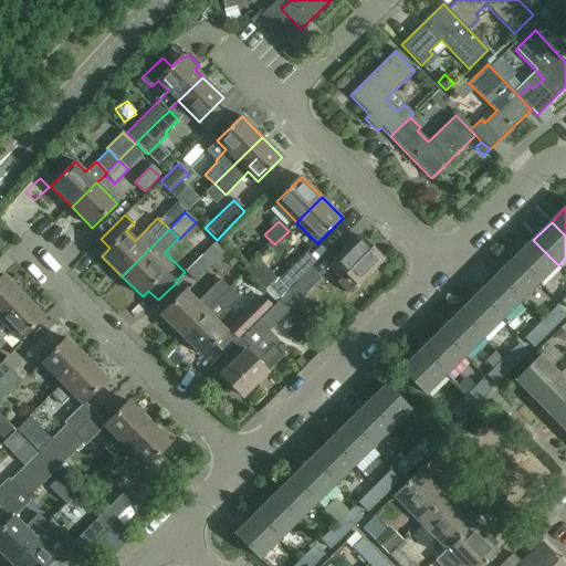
[(337,283),(347,293),(381,259),(360,237),(336,261),(347,273),(337,283)]
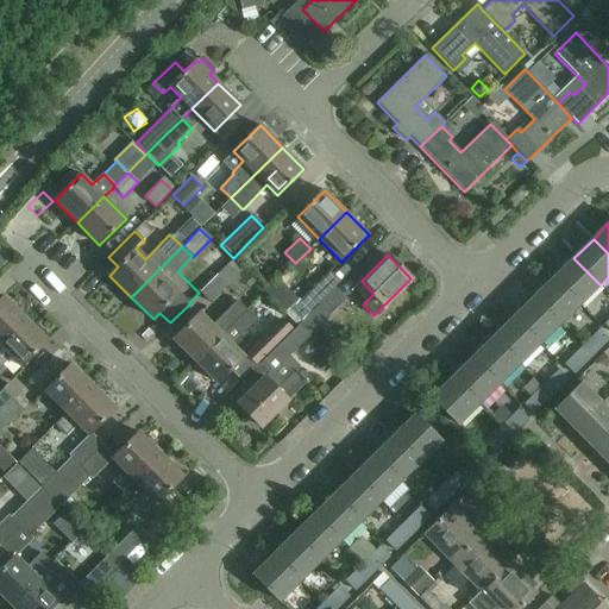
[(573,258),(553,278),(581,306),(601,286),(573,258)]
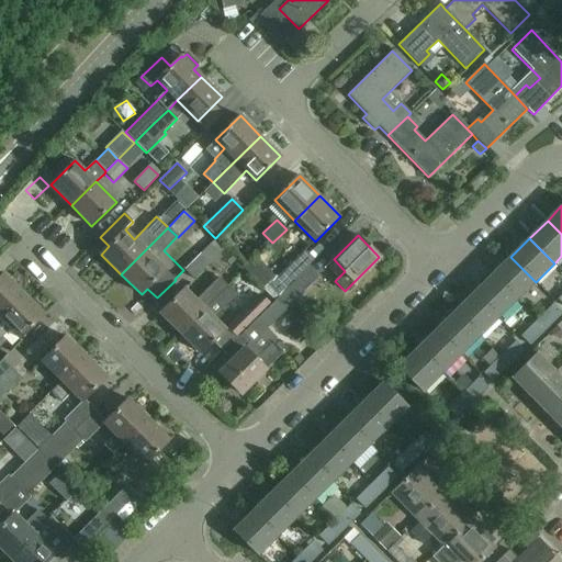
[(184,269),(194,279),(221,255),(211,244),(184,269)]
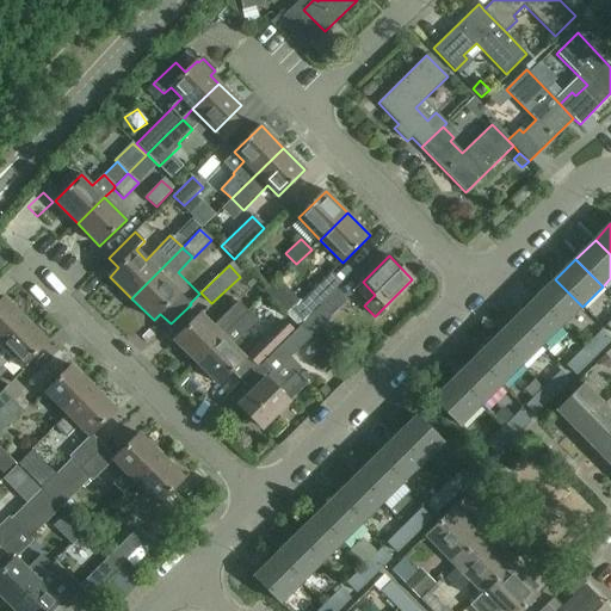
[(332,272),(302,302),(300,300),(291,308),(303,320),(343,282),(332,272)]
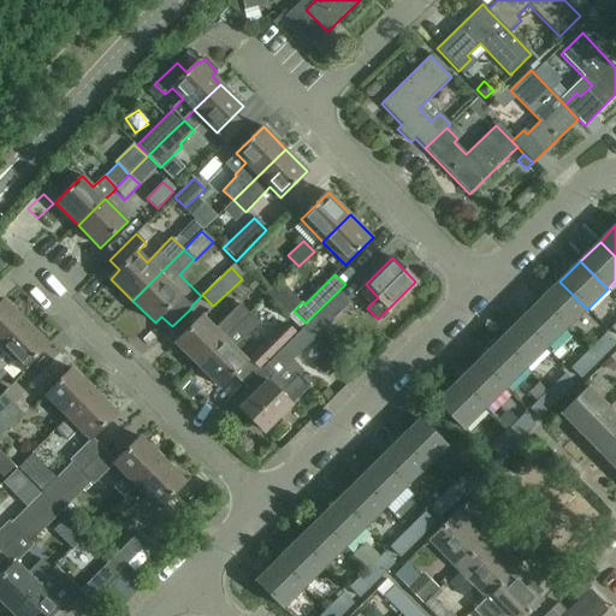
[(560,282),(539,302),(567,330),(587,309),(560,282)]
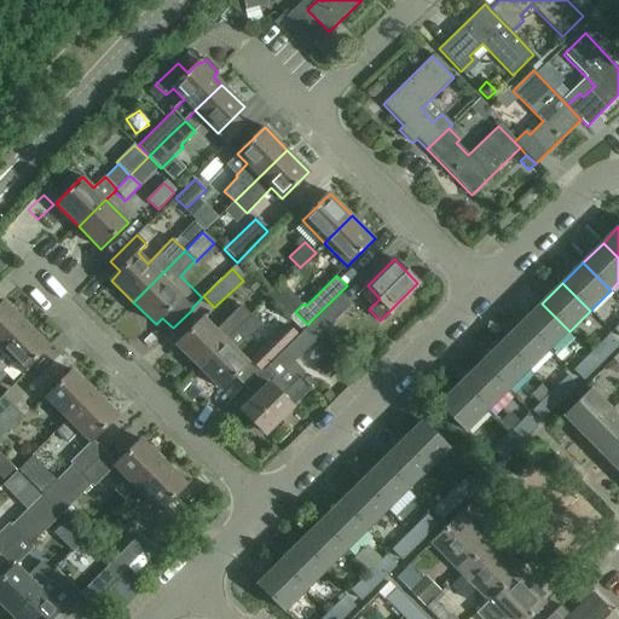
[(0,306),(0,351),(27,325),(4,302),(0,306)]
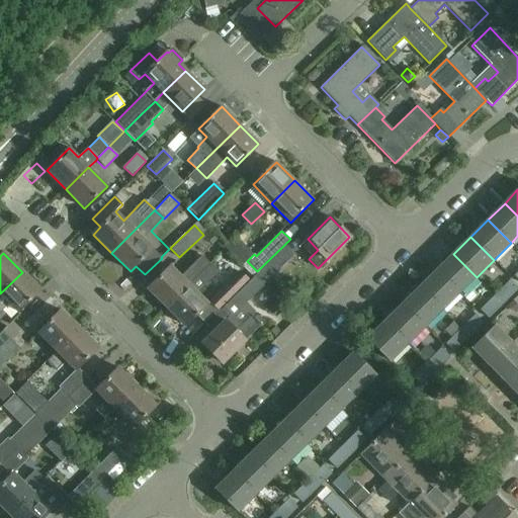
[(453,254),(436,271),(459,294),(477,277),(453,254)]
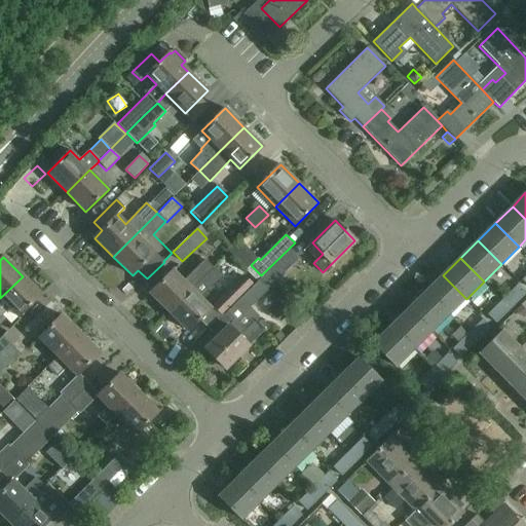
[(204,260),(193,271),(201,279),(213,268),(204,260)]
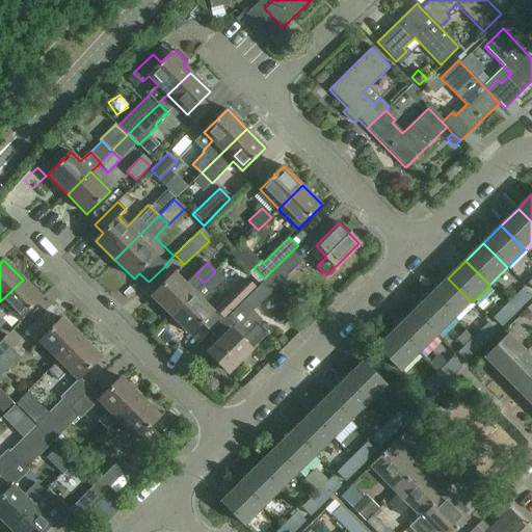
[(280,266),(261,284),(270,293),(289,275),(280,266)]
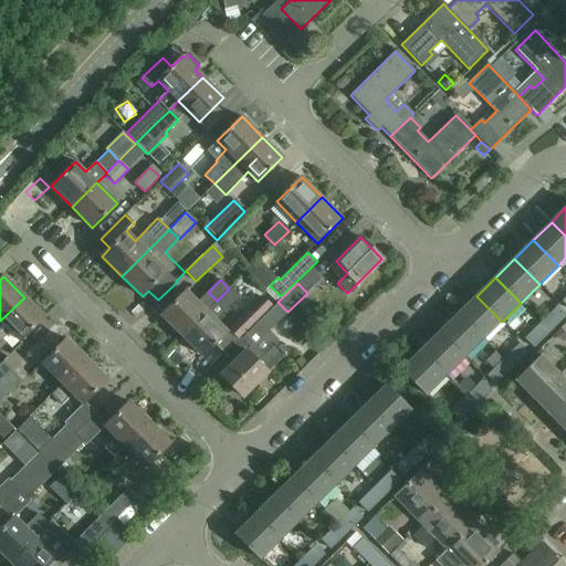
[(238,297),(229,289),(217,301),(207,311),(181,336),(202,356),(227,332),(216,320),(238,297)]
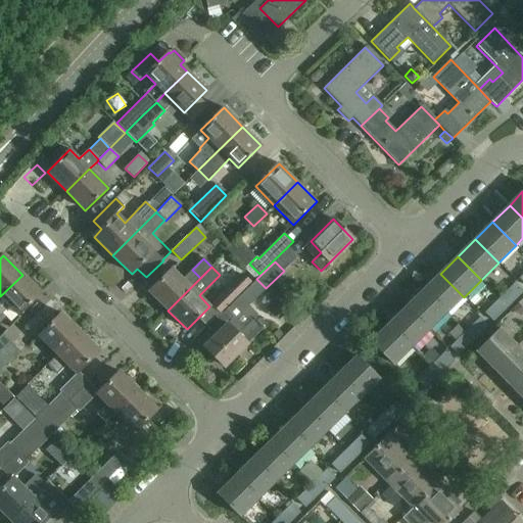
[(168,311),(191,287),(172,268),(149,291),(168,311)]
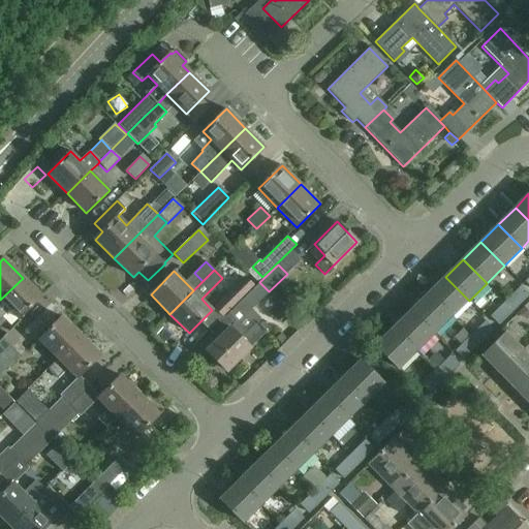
[(213,308),(222,317),(255,285),(246,277),(213,308)]
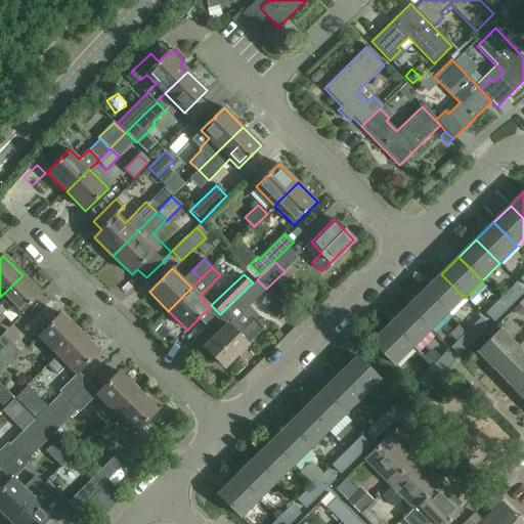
[(465,298),(441,274),(424,291),(447,314),(465,298)]
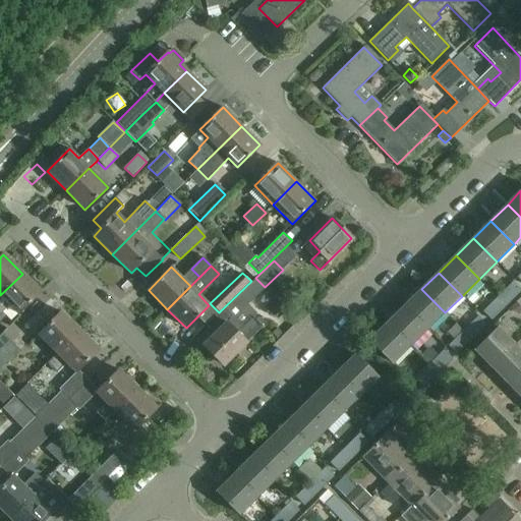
[(22,274),(0,295),(0,314),(9,305),(18,315),(41,292),(22,274)]
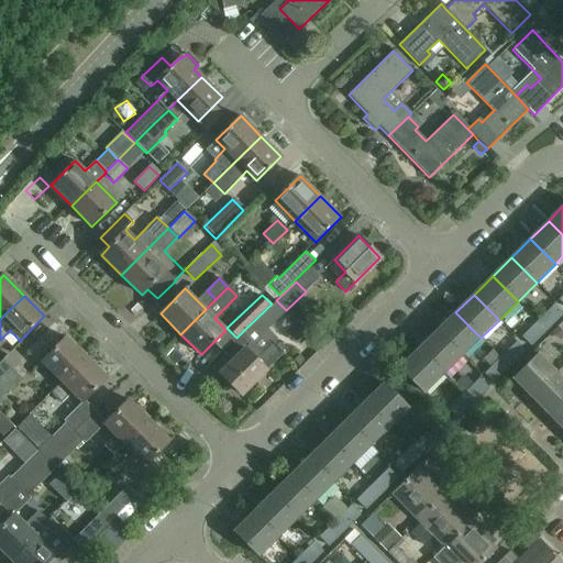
[(267,328),(286,310),(276,300),(258,319),(267,328)]
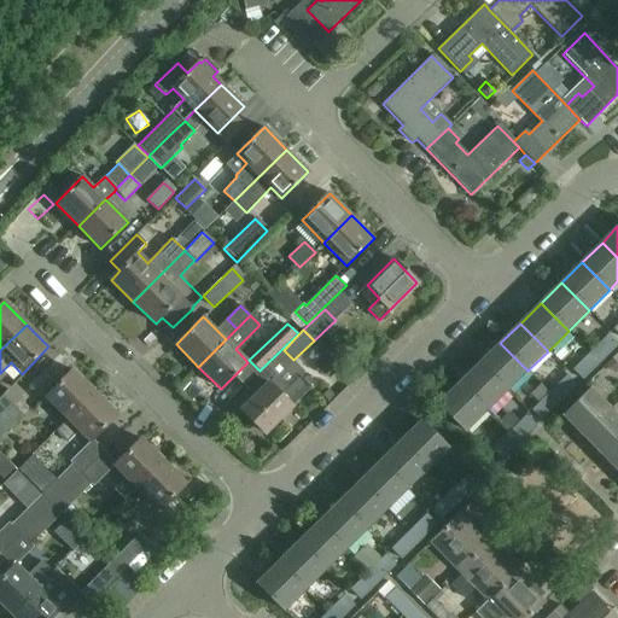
[(607,334),(590,353),(600,362),(617,345),(607,334)]
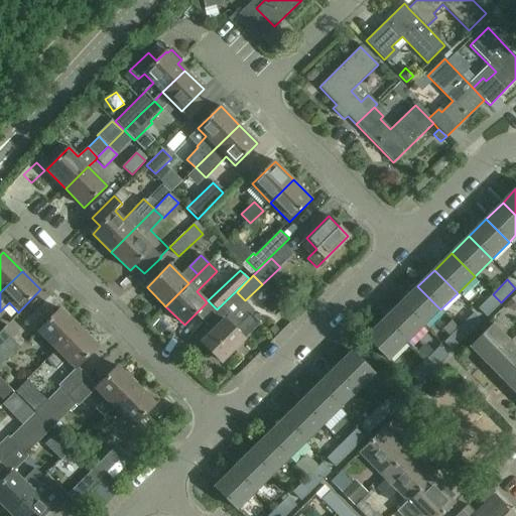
[(417,286),(400,303),(423,327),(440,309),(417,286)]
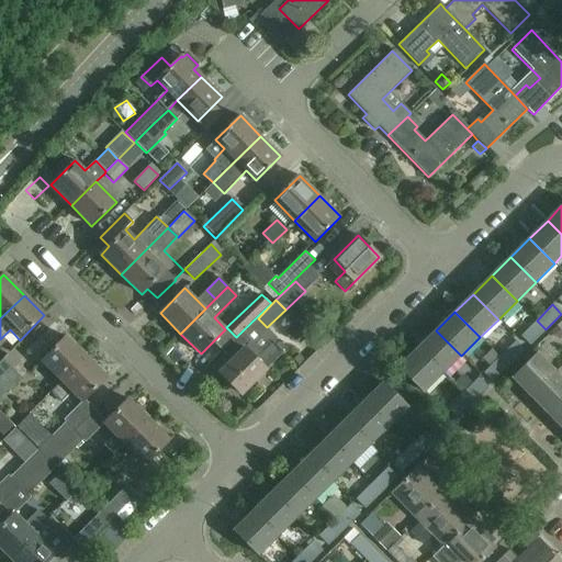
[(284,352),(263,332),(267,327),(258,318),(239,336),(248,345),(245,347),(220,372),(242,394),(284,352)]
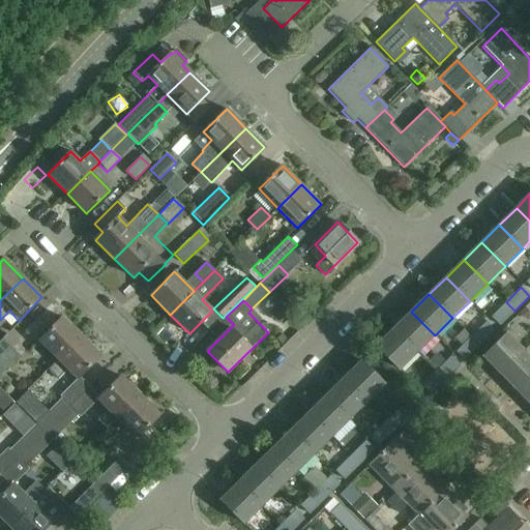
[(514,311),(506,302),(491,317),(499,325),(514,311)]
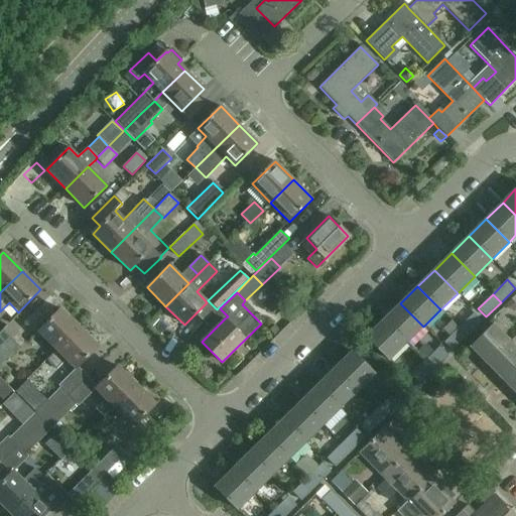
[(515,295),(506,305),(514,313),(515,310),(515,295)]
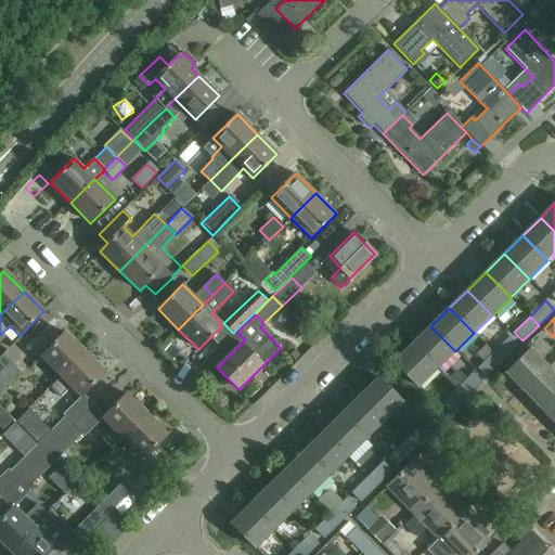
[(292,319),(285,325),(285,328),(293,336),(300,328),(292,319)]
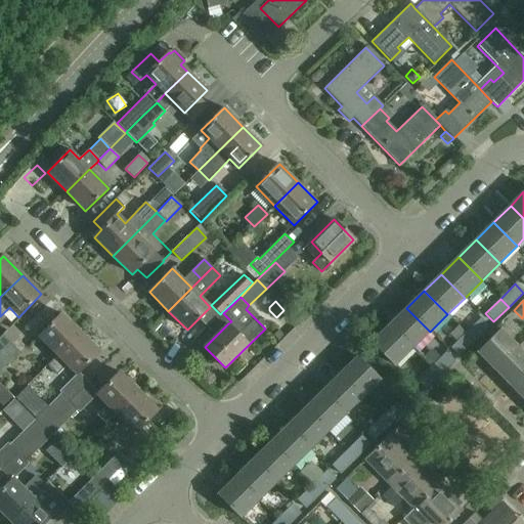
[(430,332),(406,308),(389,325),(412,349),(430,332)]
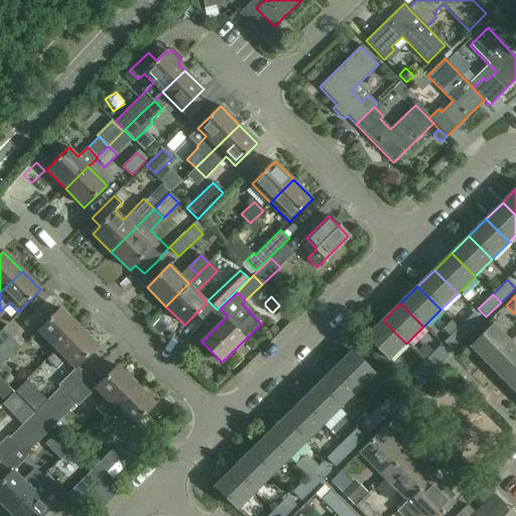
[(56,350),(79,328),(59,309),(37,331),(56,350)]
